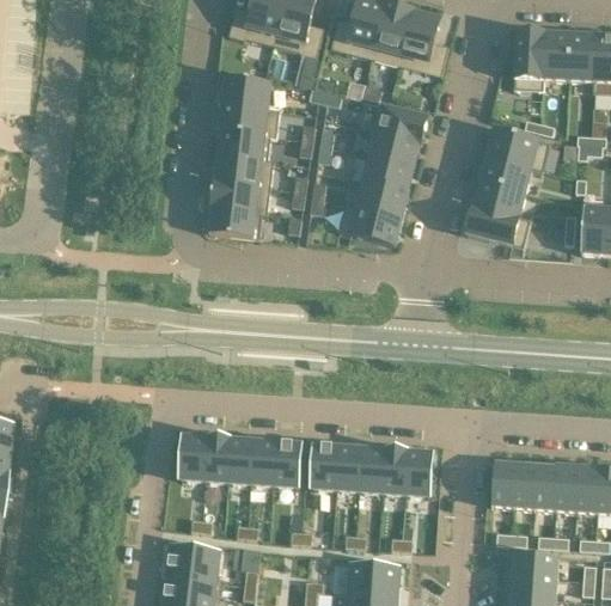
[(272,46),(283,0),(252,0),(250,10),(236,6),(227,36),(244,40),(245,38),(272,46)]
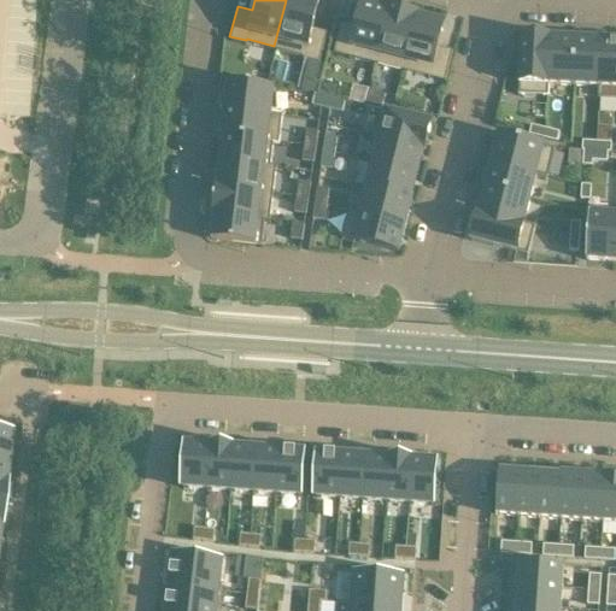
[(286,0),(274,46),(301,52),(301,54),(318,58),(326,28),(311,24),(317,0),(286,0)]
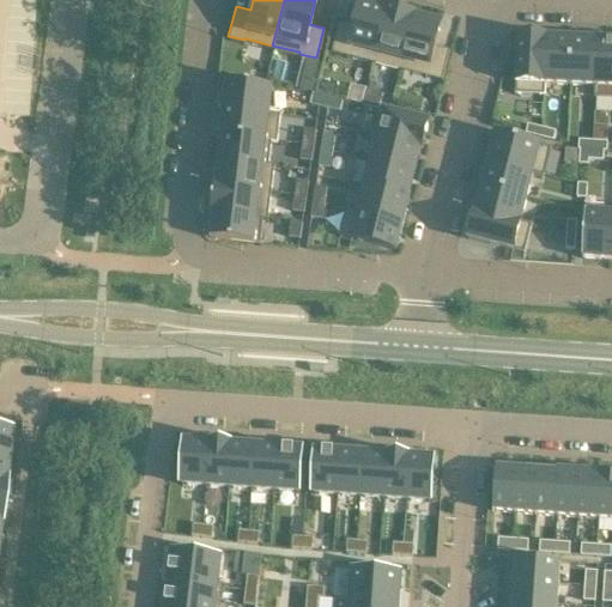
[(331,48),(373,59),(387,5),(386,5),(368,0),(359,0),(353,22),(338,18),(331,48)]
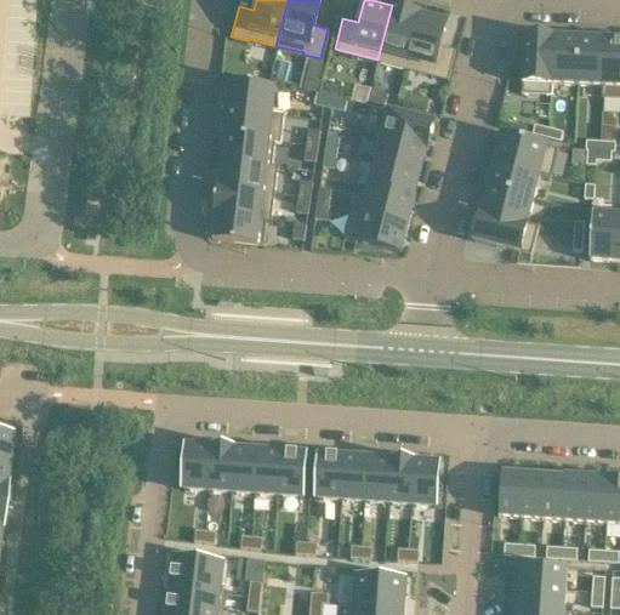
[(417,11),(419,12),(419,10),(391,4),(391,5),(392,5),(377,60),(403,67),(417,11)]
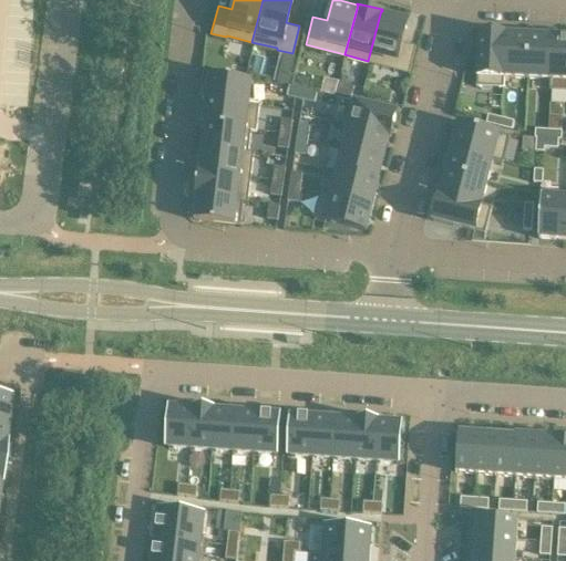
[(407,17),(382,11),(381,10),(368,61),(408,70),(414,43),(401,39),(407,17)]
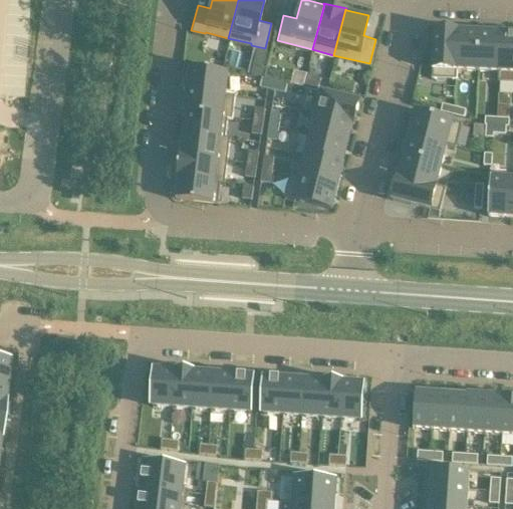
[(455,66),(457,27),(433,26),(431,75),(455,76),(456,66),(455,66)]
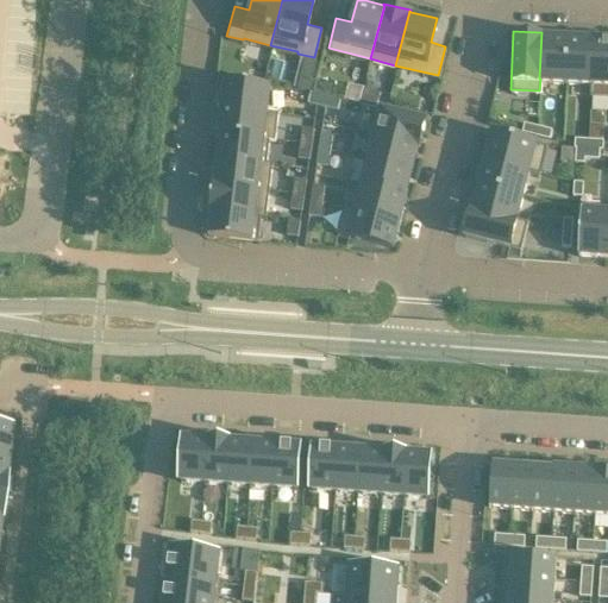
[(539,79),(540,79),(564,80),(566,33),(541,32),(539,79)]
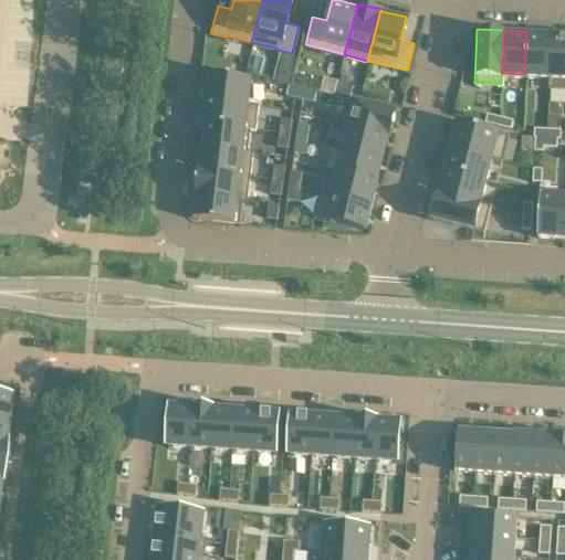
[(524,74),(547,75),(548,75),(551,31),(526,31),(524,74)]
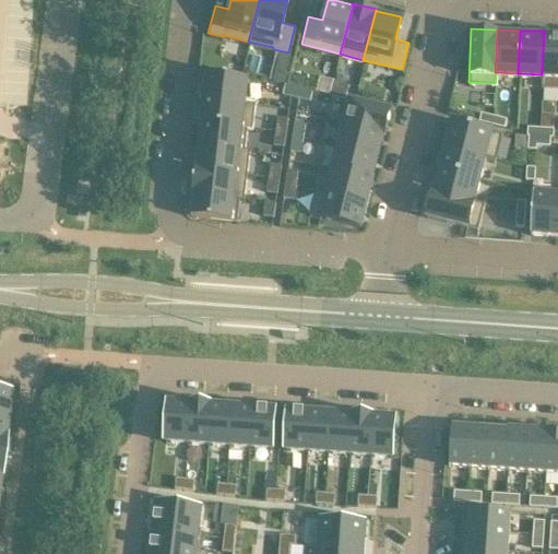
[(557,32),(544,31),(542,74),(541,74),(541,85),(557,85),(557,32)]
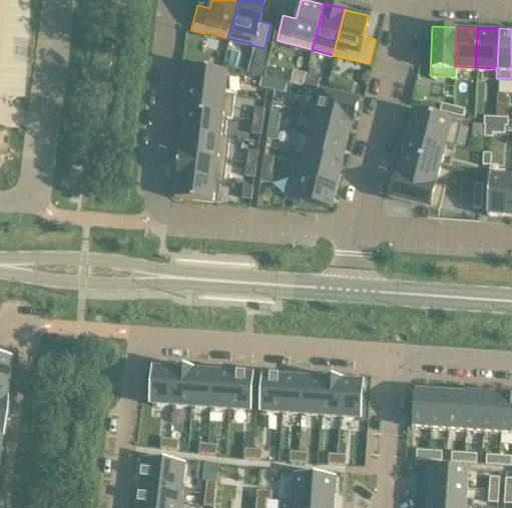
[(223,91),(223,90),(226,69),(188,64),(185,87),(223,91)]
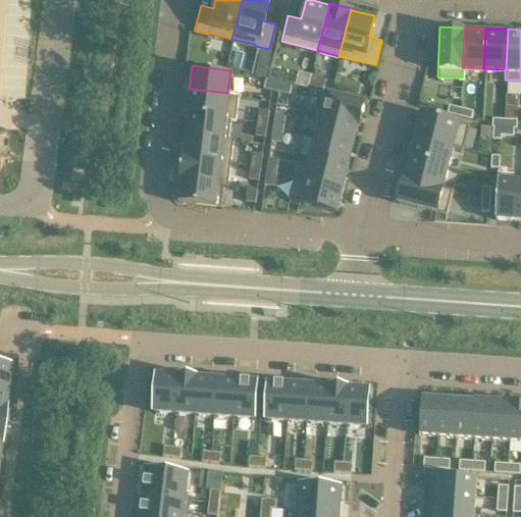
[(321,75),(312,72),(308,86),(318,89),(321,75)]
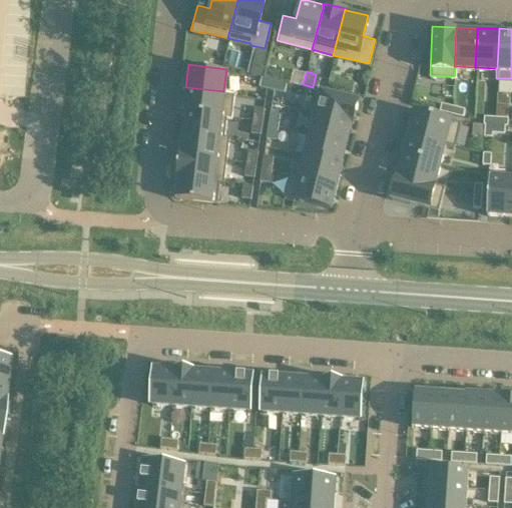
[(271,86),(273,77),(261,74),(258,83),(271,86)]
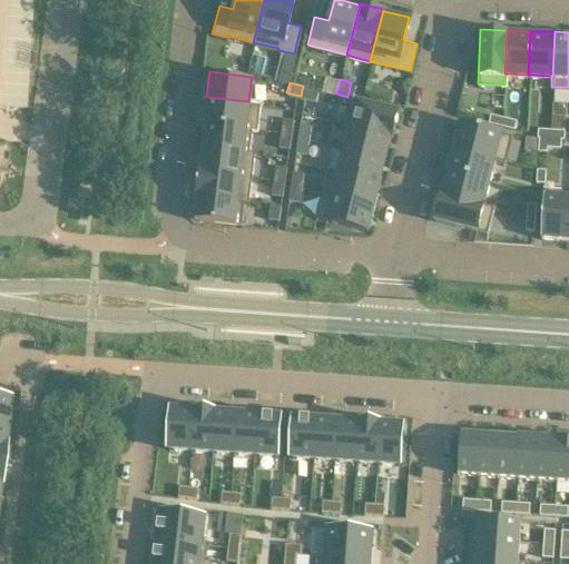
[(303,86),(301,96),(314,99),(317,89),(303,86)]
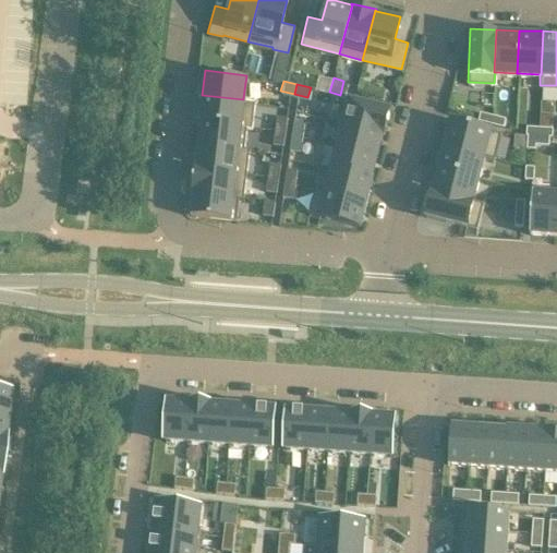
[(200,119),(201,119),(201,118),(246,123),(245,124),(251,125),(254,99),(243,98),(243,99),(202,95),(200,119)]
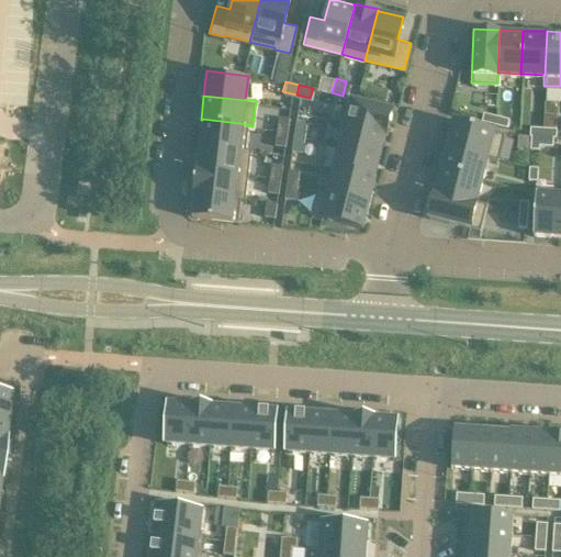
[(384,131),(383,132),(385,133),(391,108),(346,96),(339,121),(344,122),(345,121),(384,131)]
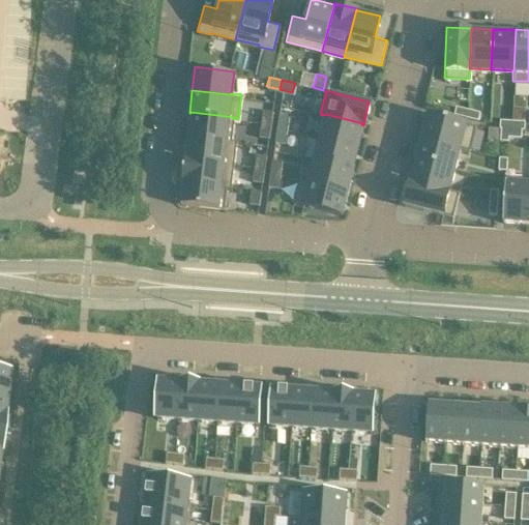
[(453,112),(465,115),(467,107),(454,105),(453,112)]
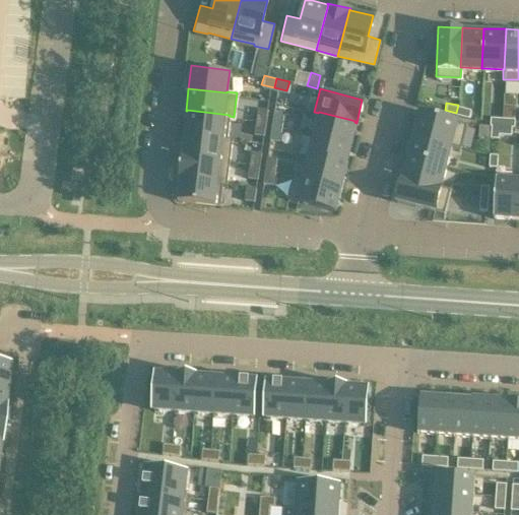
[(470,108),(458,105),(456,113),(468,116),(470,108)]
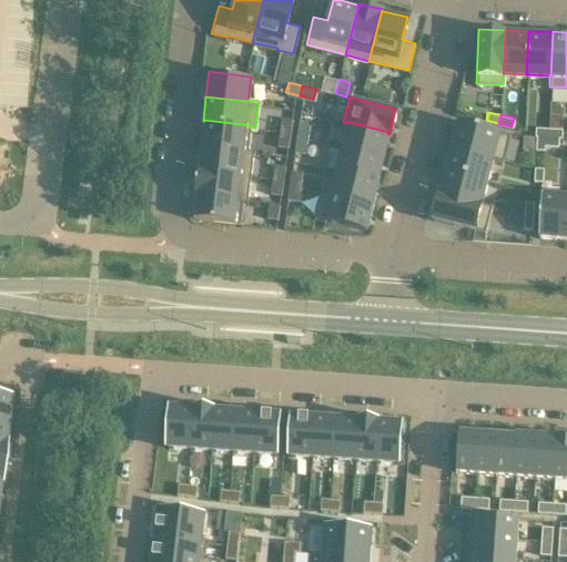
[(279,129),(290,131),(292,116),(281,115),(279,129)]
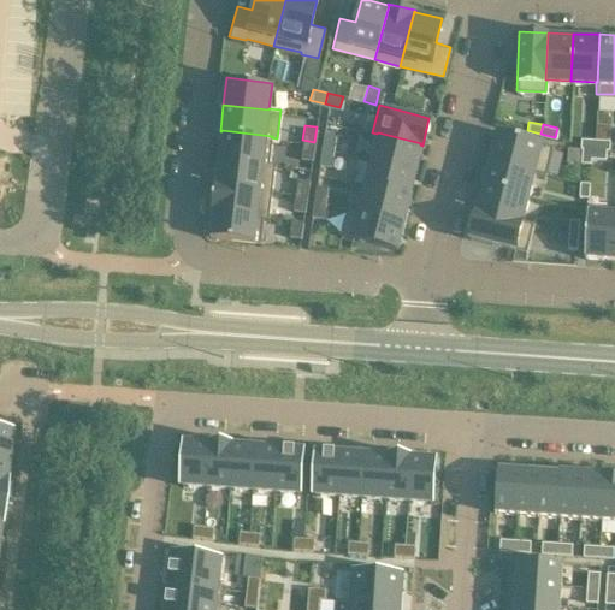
[(534,169),(534,170),(545,172),(553,143),(496,129),(489,158),(534,169)]
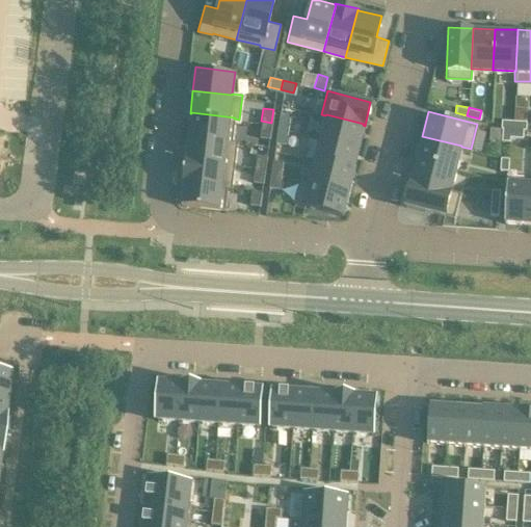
[(232,140),(232,139),(234,119),(235,117),(191,112),(191,113),(188,135),(232,140)]
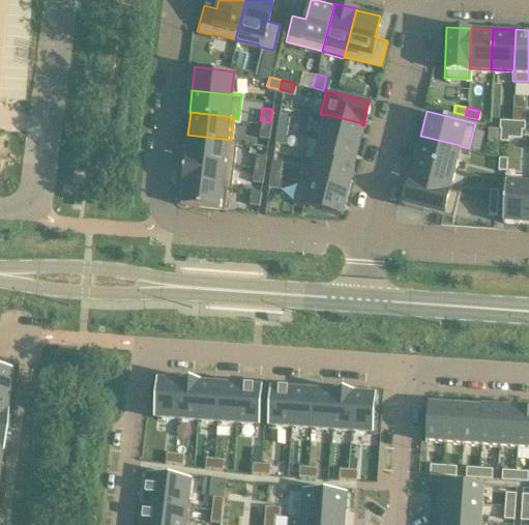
[(277,113),(275,126),(286,127),(288,115),(277,113)]
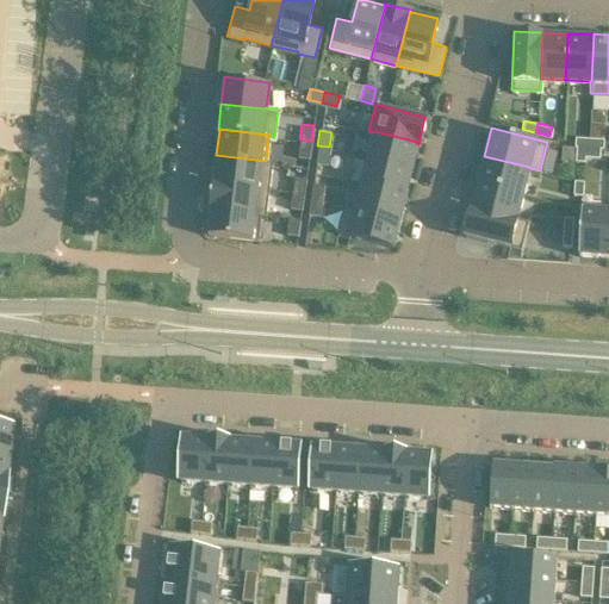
[(374,131),(373,132),(367,156),(410,167),(416,143),(417,142),(374,131)]
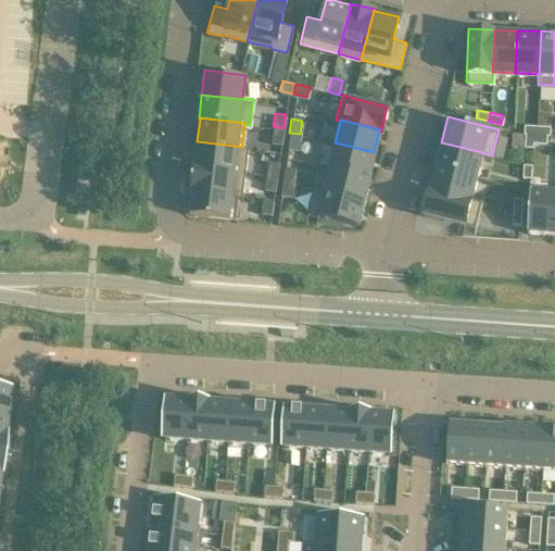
[(525,132),(533,133),(535,133),(537,124),(524,123),(524,132),(525,132)]
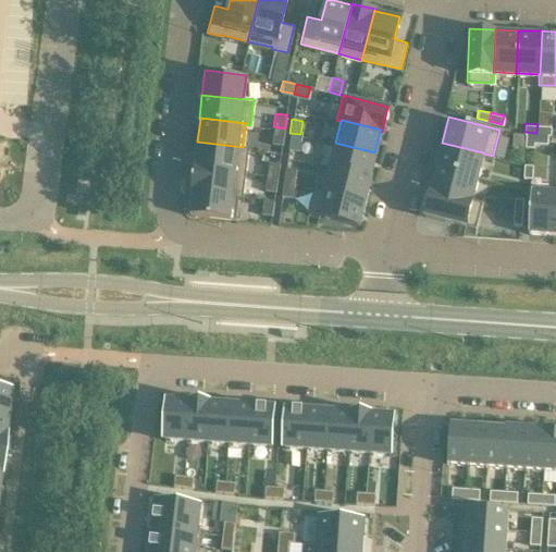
[(551,124),(538,124),(536,133),(547,133),(550,133),(551,124)]
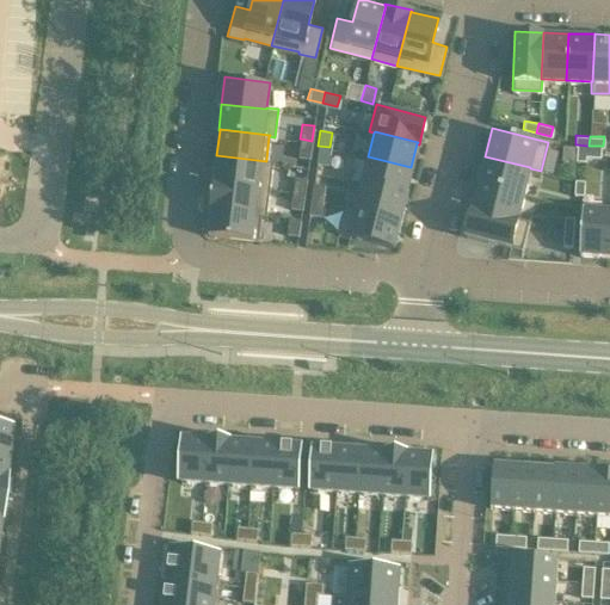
[(312,141),(300,139),(297,154),(309,156),(312,141)]
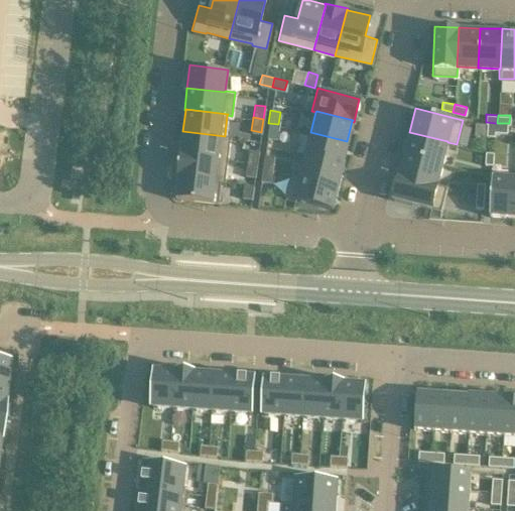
[(494,135),(494,131),(495,123),(487,122),(486,134),(494,135)]
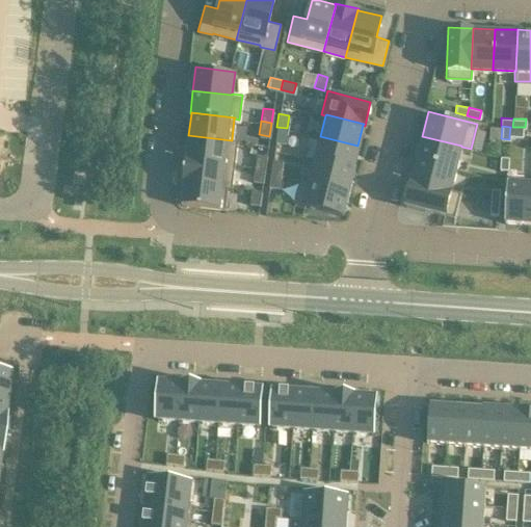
[(285,141),(287,128),(276,127),(275,140),(285,141)]
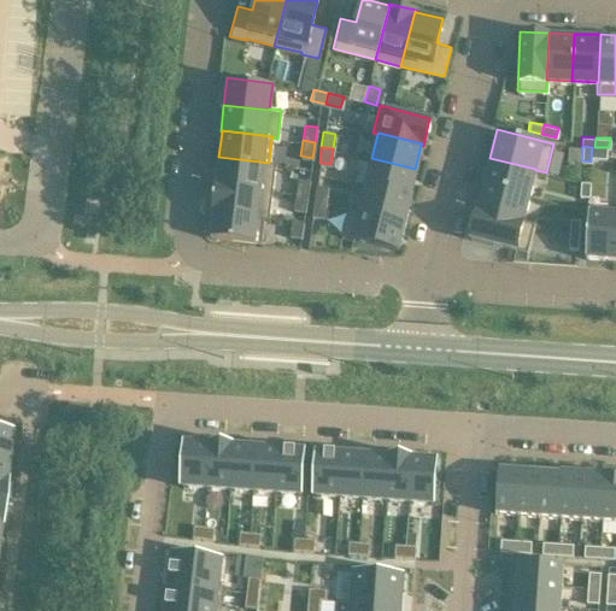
[(606,147),(594,147),(592,147),(591,157),(605,157),(606,147)]
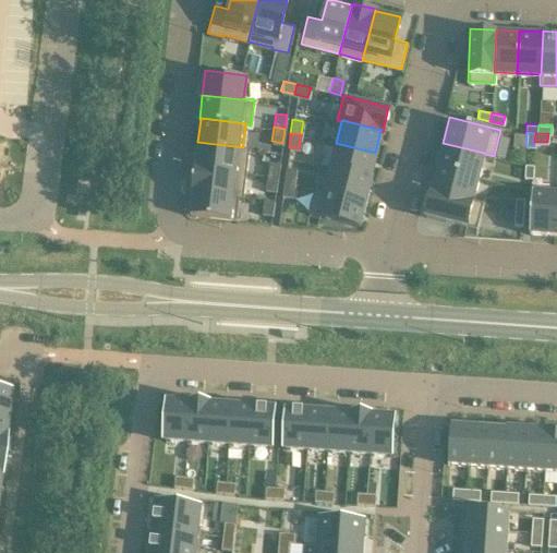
[(243,147),(197,142),(195,164),(195,165),(245,171),(249,146),(243,146),(243,147)]
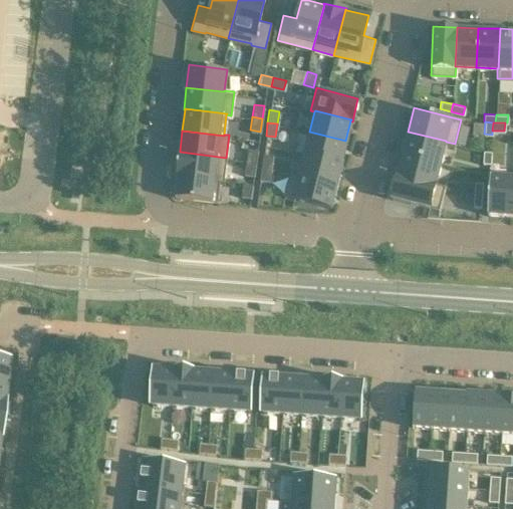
[(340,162),(340,161),(345,141),(309,132),(304,153),(340,162)]
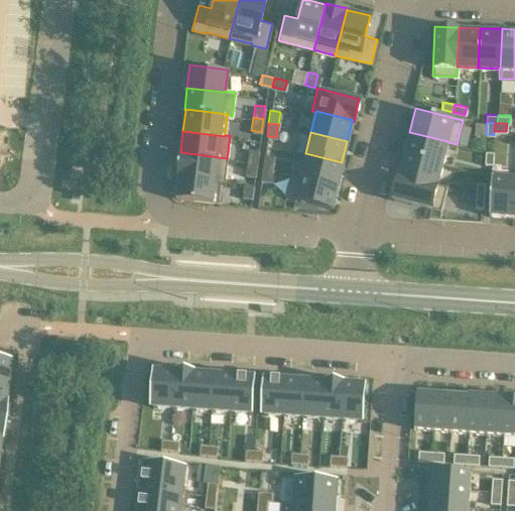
[(403,152),(442,162),(447,142),(447,141),(409,132),(403,152)]
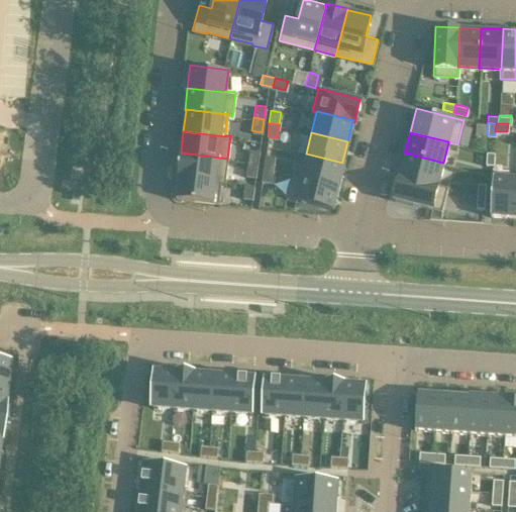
[(247,161),(258,163),(259,149),(249,147),(247,161)]
